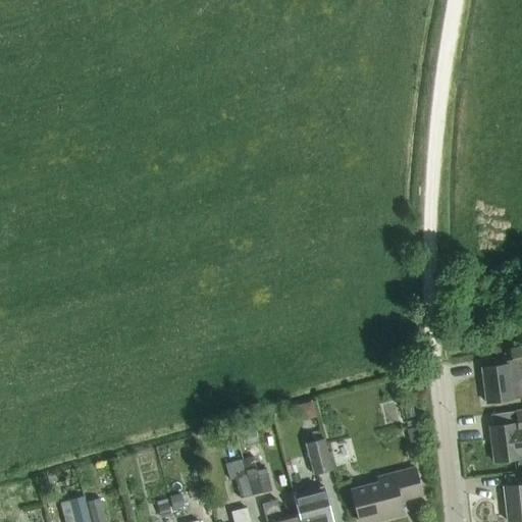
[(508,365),(508,364),(481,368),(486,403),(521,398),(521,392),(520,380),(521,379),(521,347),(510,350),(513,364),(508,365)]
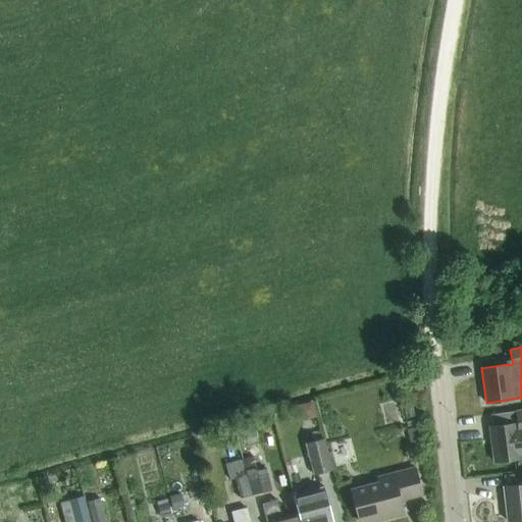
[(521,410),(515,411),(516,423),(488,426),(493,463),(521,460),(521,459),(521,458),(521,410)]
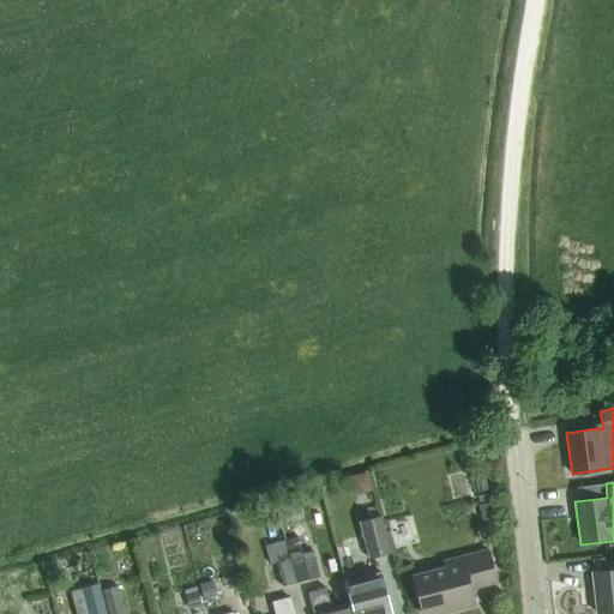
[(390,552),(380,516),(357,522),(368,558),(390,552)]
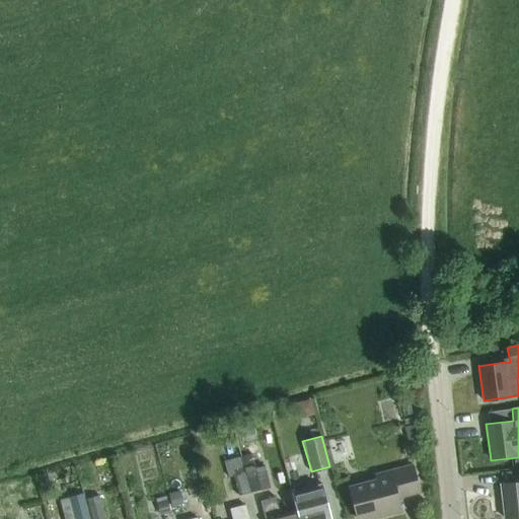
[(240,457),(249,493),(268,488),(263,466),(253,469),(249,454),(240,457)]
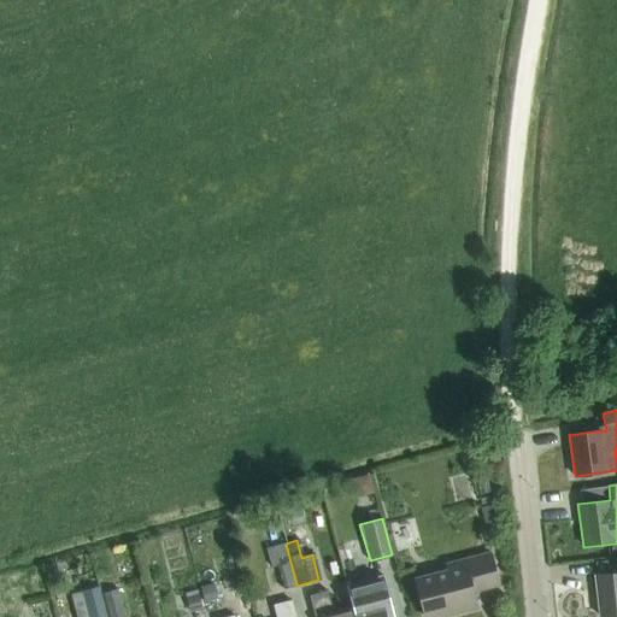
[(282,589),(297,586),(286,544),(264,548),(269,566),(276,564),(282,589)]
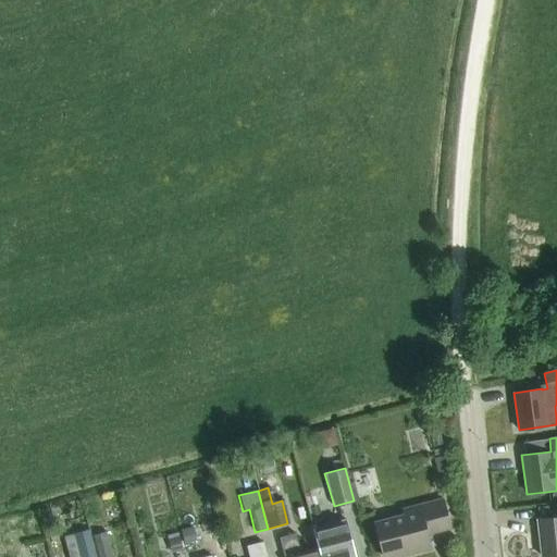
[(383,556),(399,553),(399,556),(405,556),(431,551),(426,533),(450,528),(443,499),(403,509),(405,515),(374,522),(383,556)]
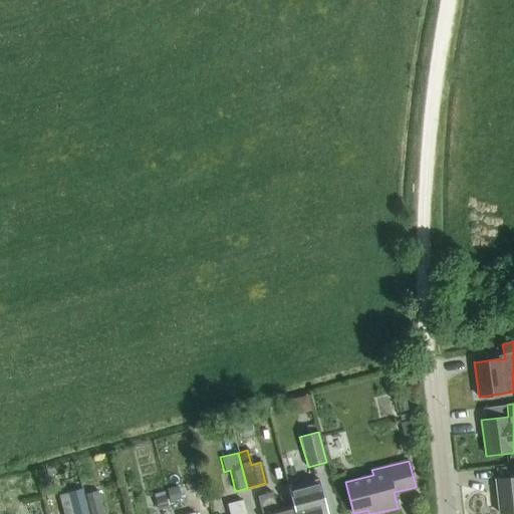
[(513,465),(513,466),(513,468),(513,477),(496,479),(499,513),(513,512),(513,465)]
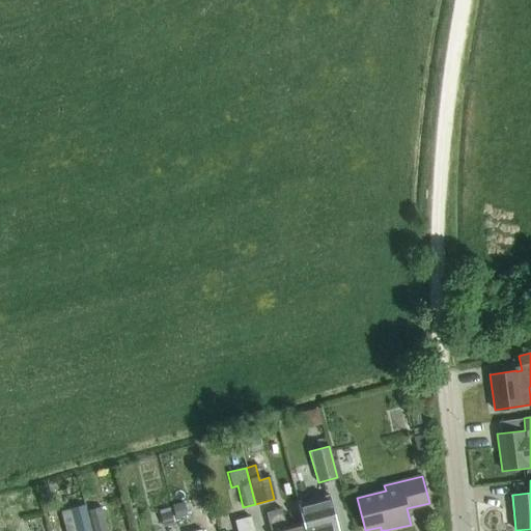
[(304,522),(306,530),(340,530),(341,530),(332,495),(299,503),(304,522)]
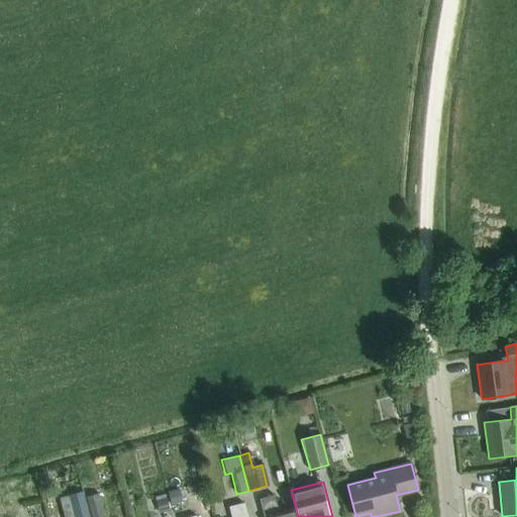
[(87,516),(79,486),(59,491),(63,508),(70,506),(72,516),(87,516)]
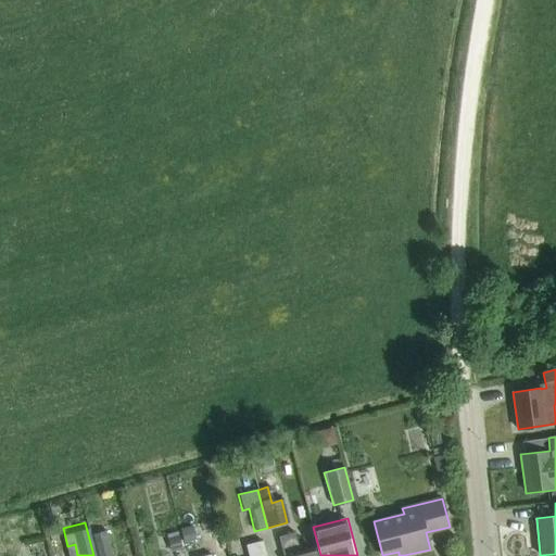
[(193,527),(181,530),(185,543),(197,540),(193,527)]
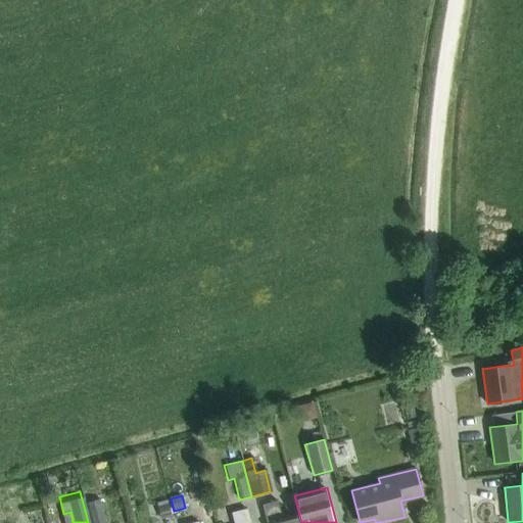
[(103,522),(97,498),(85,502),(90,522),(103,522)]
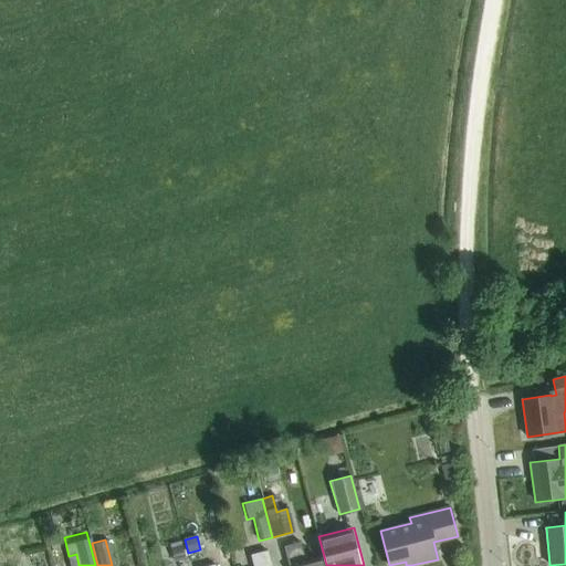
[(326,565),(324,556),(305,561),(300,542),(284,546),(289,565),(294,565),(296,565),(295,565),(326,565)]
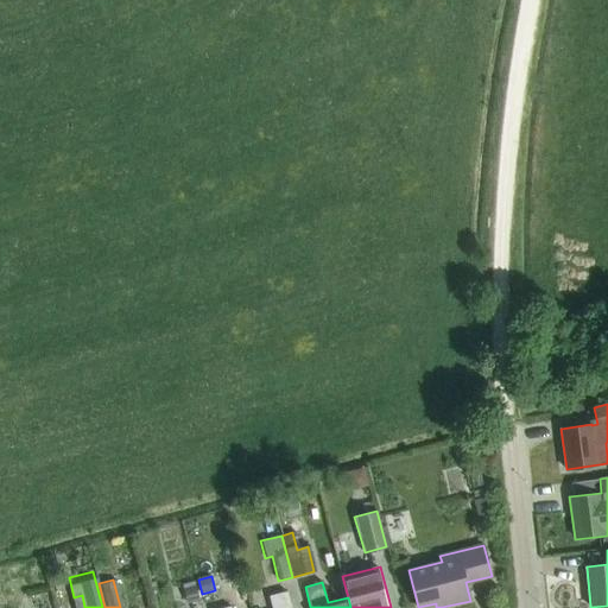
[(292,607),(289,593),(271,597),(273,607),(292,607)]
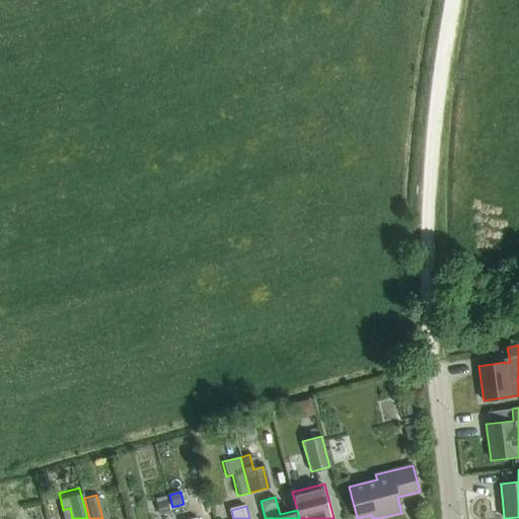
All buildings are outlined.
